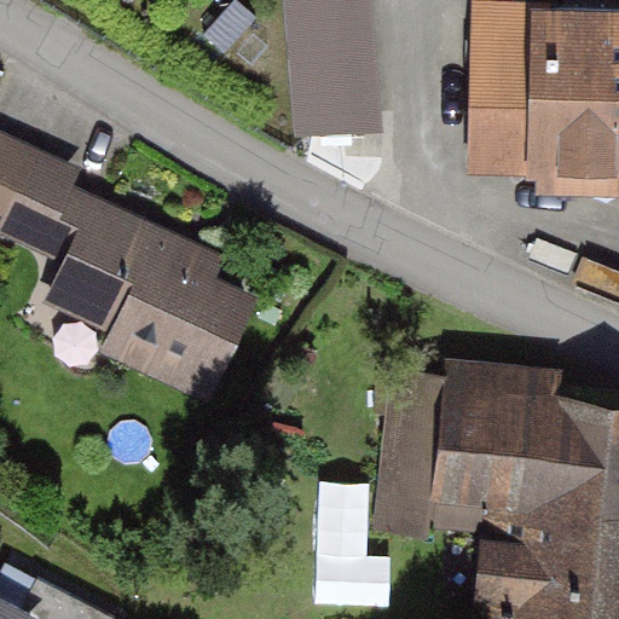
[(276,0),(287,125),(372,117),(362,0),(276,0)]
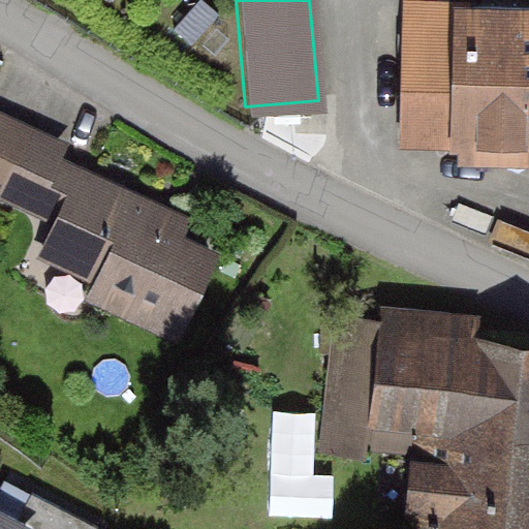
[(528,9),(400,8),(399,148),(437,148),(437,162),(528,162),(528,9)]
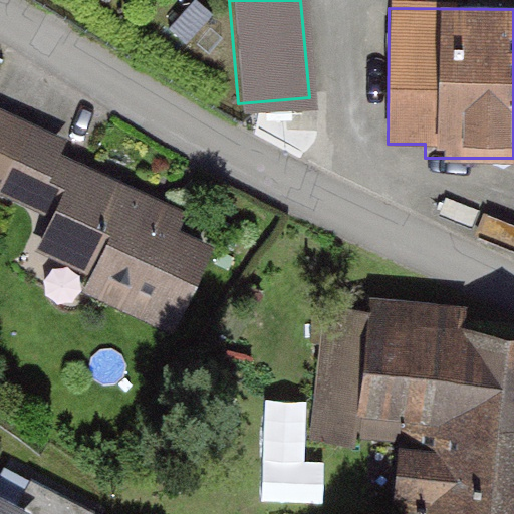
[(0,108),(0,191),(48,212),(68,162),(77,141),(0,108)]
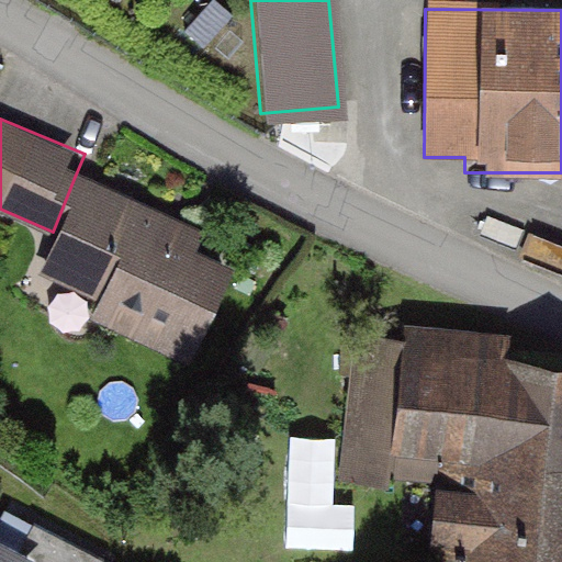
[(234,245),(75,177),(53,232),(32,276),(191,344),(234,245)]
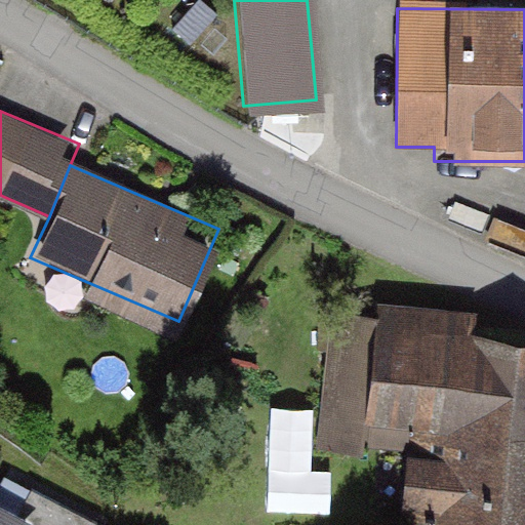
[(474,309),(340,298),(329,438),(402,443),(398,502),(435,506),(433,524),(524,524),(524,335),(472,332),(474,309)]
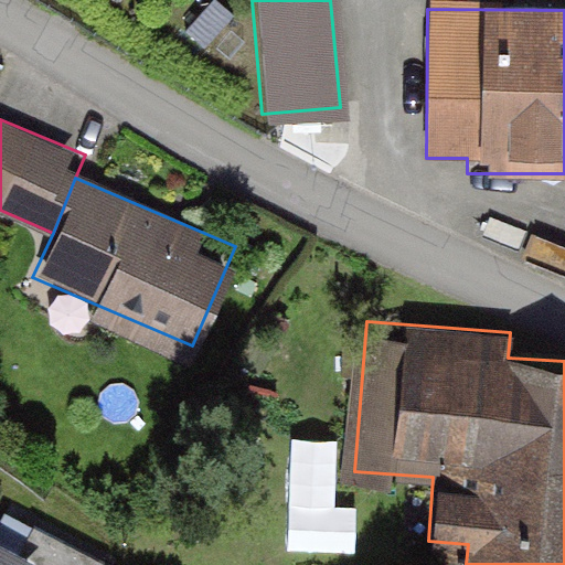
[(0,545),(0,564),(27,564),(29,563),(0,545)]
